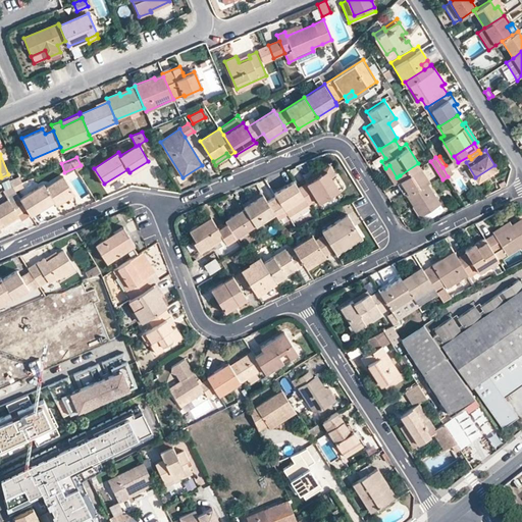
[(296,185),(307,201),(315,195),(317,199),(337,186),(330,173),(333,171),(327,161),(312,170),(314,173),(316,175),(306,181),(304,178),(296,185)]
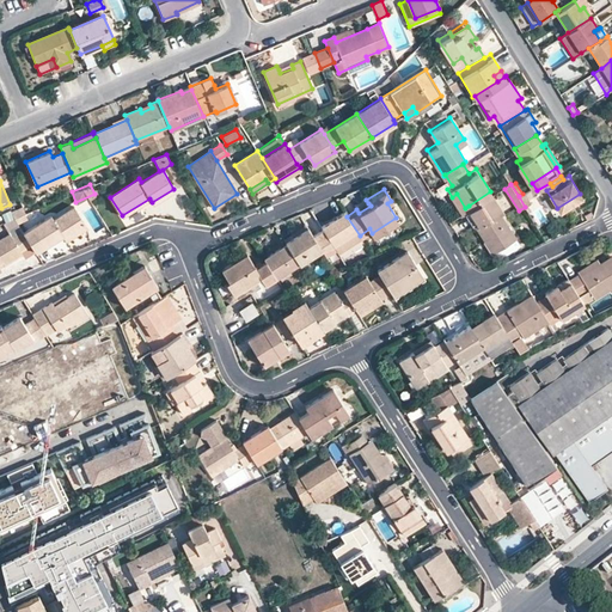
[(484,230),(495,246),(513,234),(497,209),(499,208),(490,191),(469,206),(478,221),(476,222),(481,232),(484,230)]
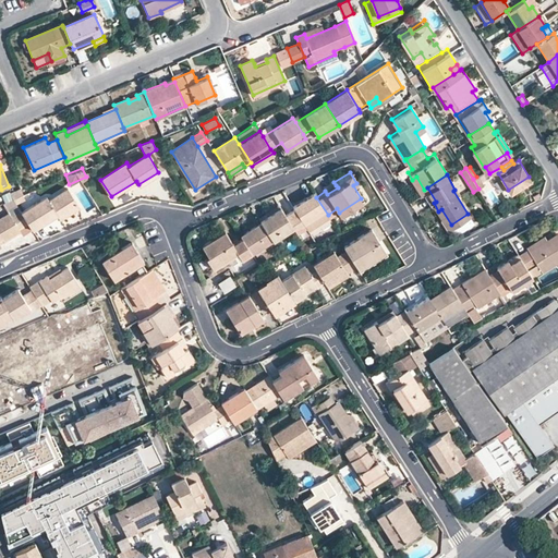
[(416,177),(412,180),(420,192),(422,191),(424,190),(416,177)]
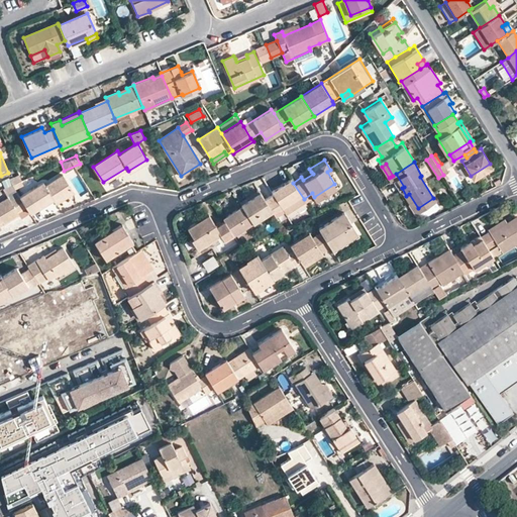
[(441,164),(438,166),(442,173),(446,171),(442,164),(441,164)]
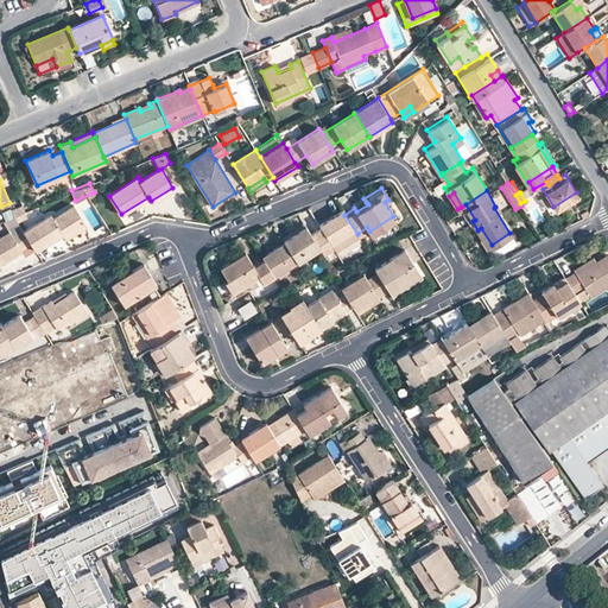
[(388,200),(385,202),(393,216),(397,214),(388,200)]
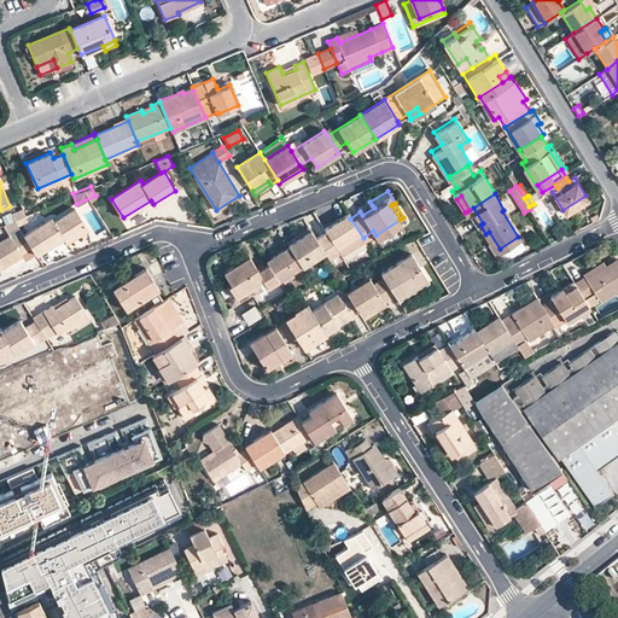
[(372,205),(360,211),(362,215),(374,208),(372,205)]
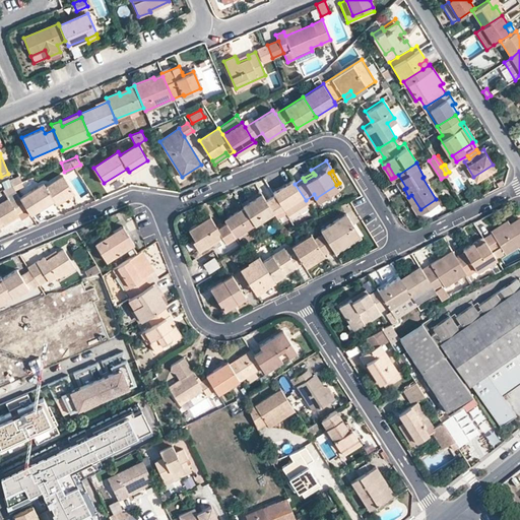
[(406,188),(398,175),(395,177),(393,178),(399,188),(404,189),(406,188)]
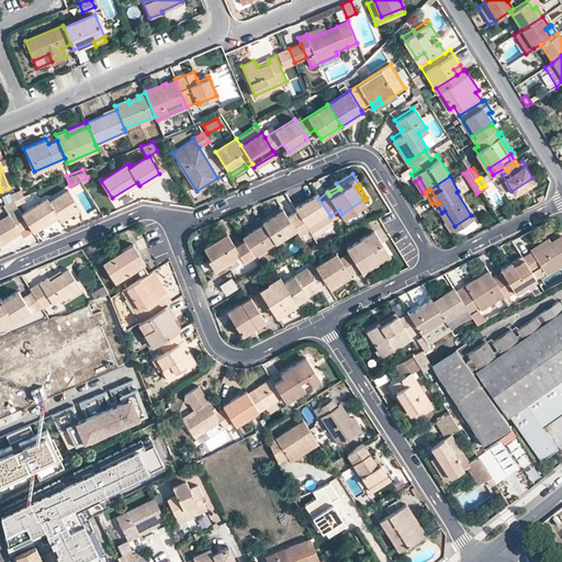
[(27,225),(32,231),(52,218),(48,214),(54,210),(58,215),(58,216),(77,205),(67,190),(49,202),(46,198),(21,213),(27,225)]
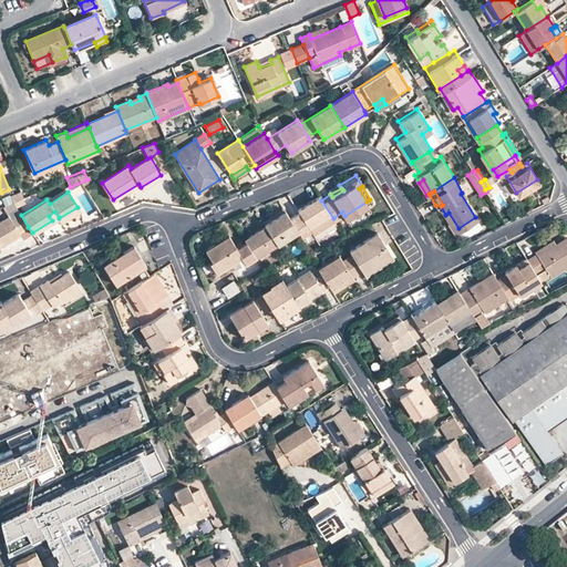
[(296,227),(300,234),(310,227),(312,232),(333,218),(321,200),(317,193),(296,206),(297,208),(288,215),(296,227)]
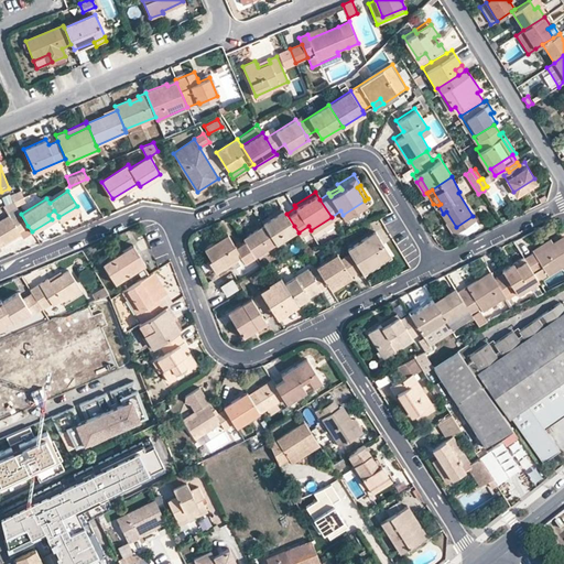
[(0,219),(0,240),(1,240),(3,243),(20,234),(19,231),(28,226),(21,214),(13,202),(2,206),(8,215),(0,219)]
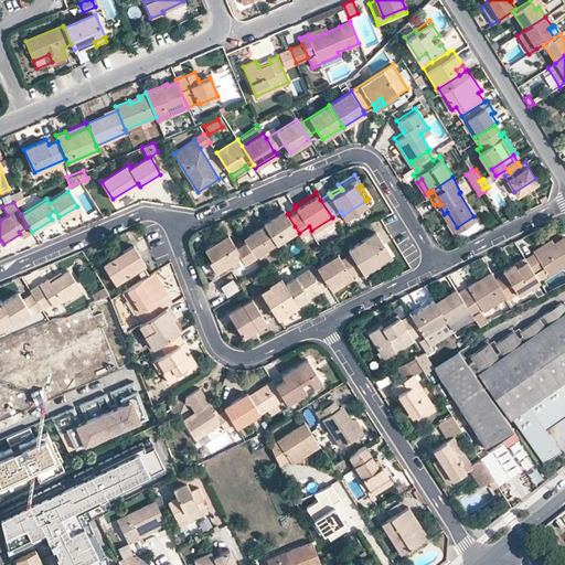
[(77,206),(59,217),(61,221),(81,210),(77,206)]
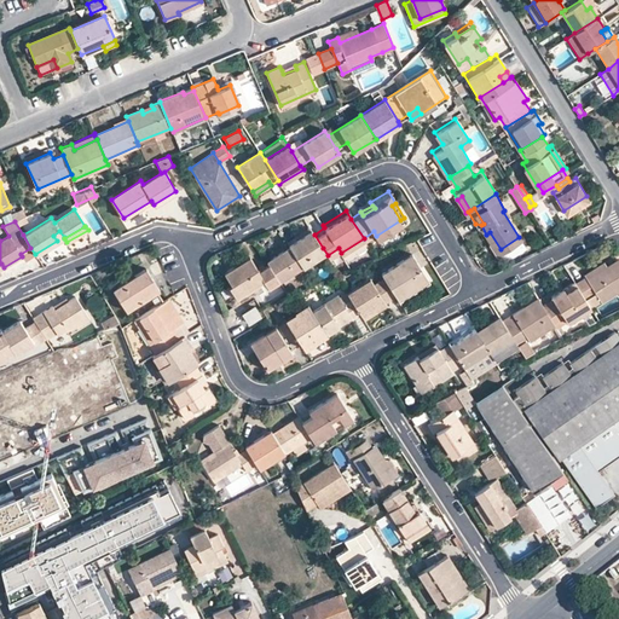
[(299,261),(300,262),(323,248),(314,235),(308,226),(285,241),(287,243),(299,261)]
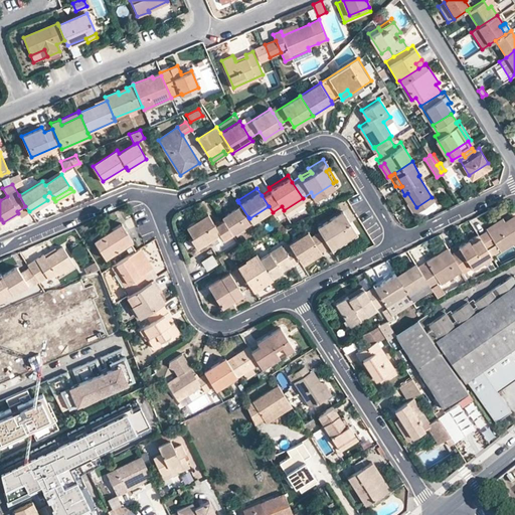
[(407,193),(404,195),(413,209),(416,207),(407,193)]
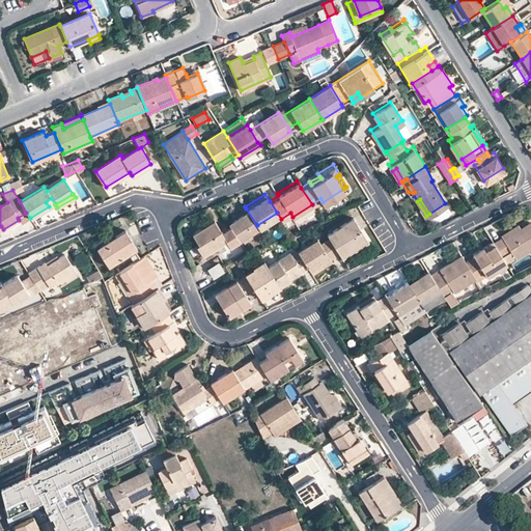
[(449,210),(445,203),(429,214),(432,220),(449,210)]
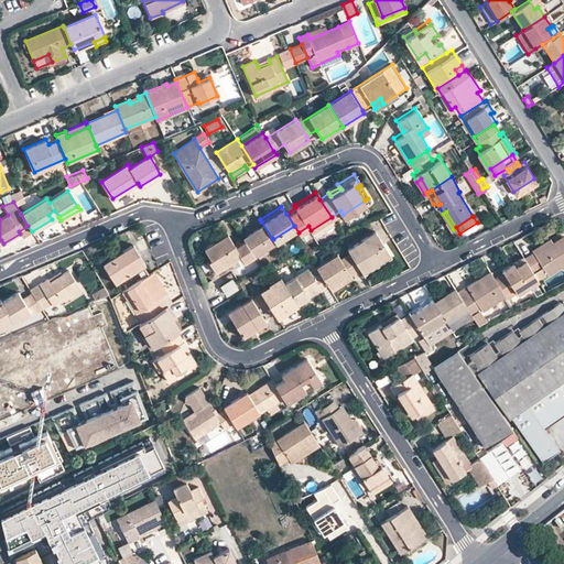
[(242,237),(251,251),(272,238),(261,221),(240,235),(242,237)]
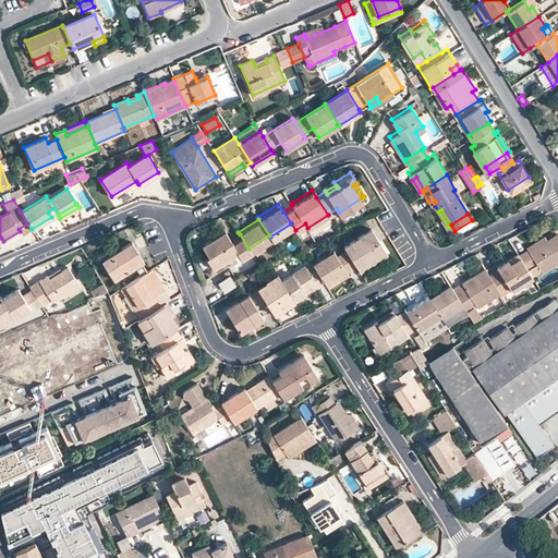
[(355,265),(356,266),(384,250),(370,227),(342,244),(344,247),(350,255),(355,265)]
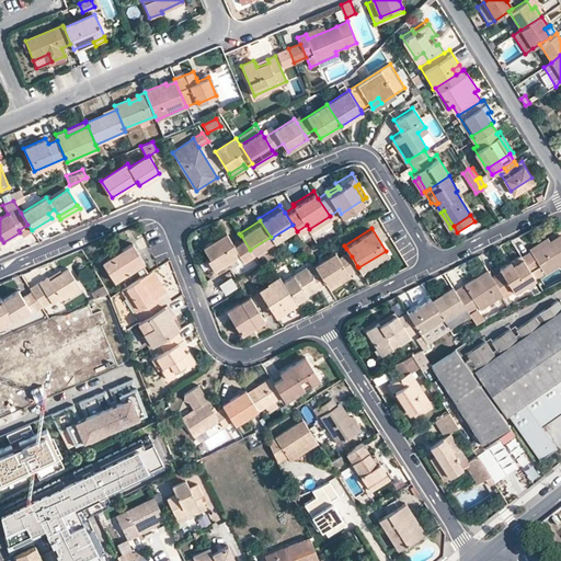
[(208,253),(215,263),(237,250),(241,256),(250,250),(241,236),(232,241),(225,229),(201,243),(207,254),(208,253)]
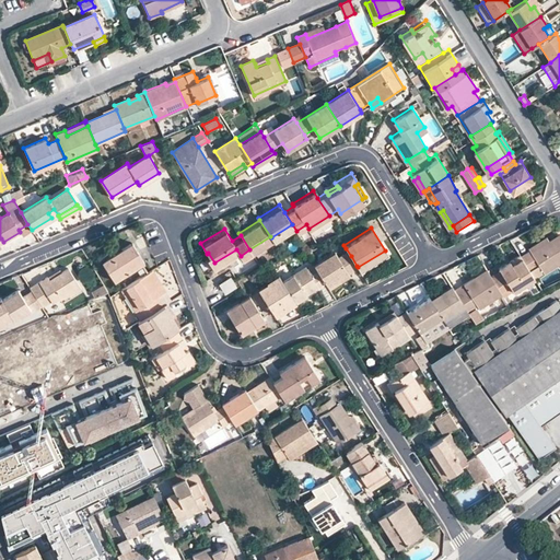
[(522,259),(529,271),(539,266),(544,272),(559,261),(559,234),(548,242),(531,253),(529,251),(520,256),(522,259)]
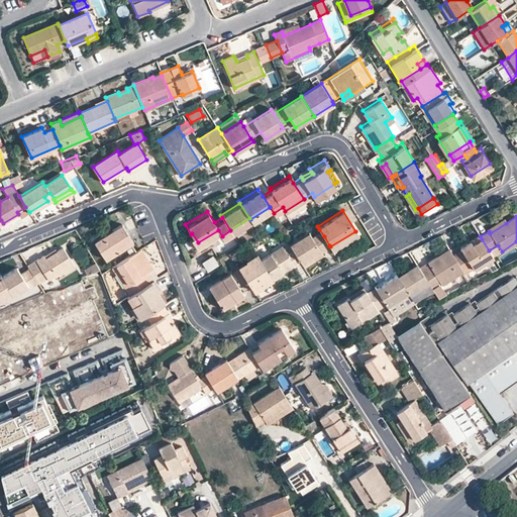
[(504,219),(488,229),(489,231),(490,233),(506,223),(504,219)]
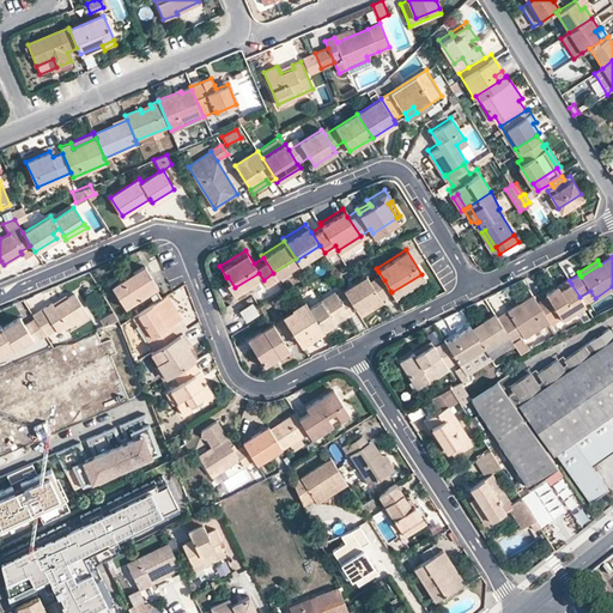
[(111,287),(125,307),(157,286),(144,266),(111,287)]
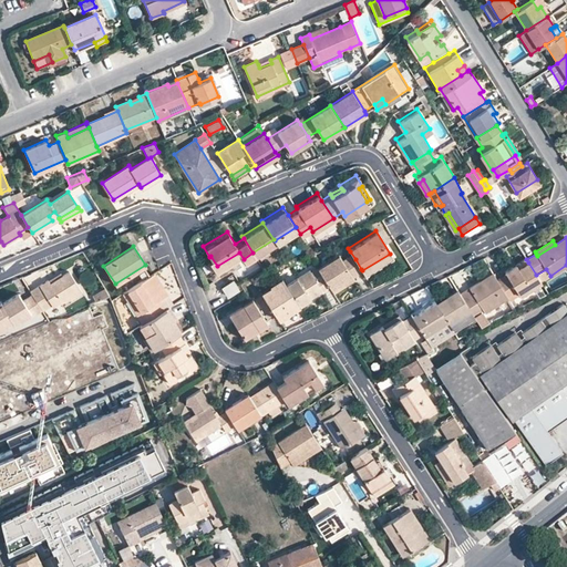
[(328,285),(331,289),(342,282),(340,279),(350,272),(351,275),(361,269),(356,259),(350,251),(340,258),(337,251),(316,265),(320,271),(328,285)]
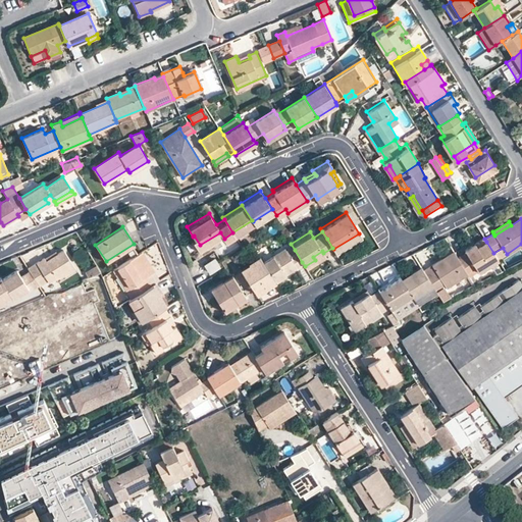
[(466,252),(457,258),(467,273),(469,275),(477,270),(478,271),(498,259),(493,253),(486,242),(484,239),(475,245),(477,247),(474,249),(473,246),(465,251),(466,252)]
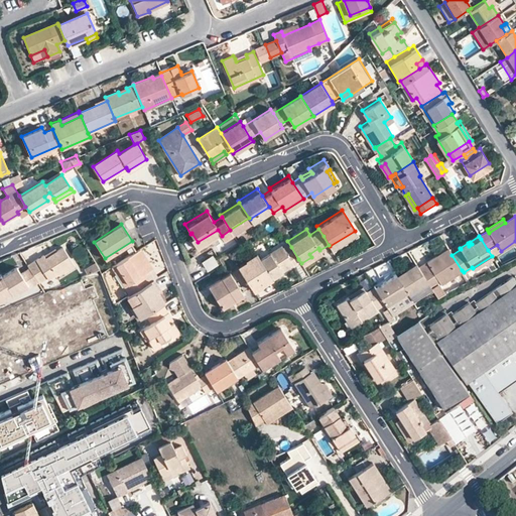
[(270,274),(271,276),(285,267),(298,259),(291,247),(285,250),(280,243),(259,257),(270,274)]
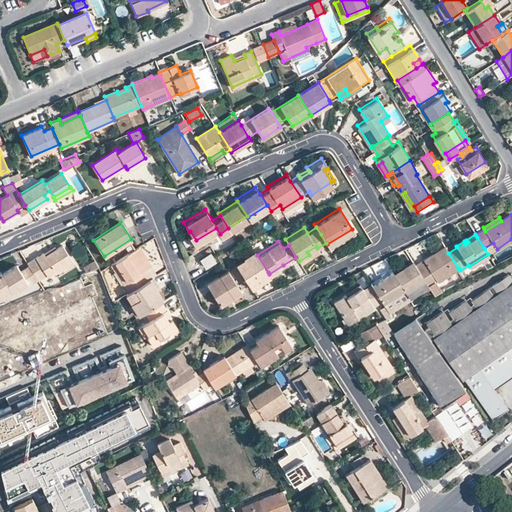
[(36,279),(37,280),(46,275),(47,277),(62,268),(63,270),(73,263),(62,245),(55,249),(45,256),(43,253),(26,263),(28,266),(36,279)]
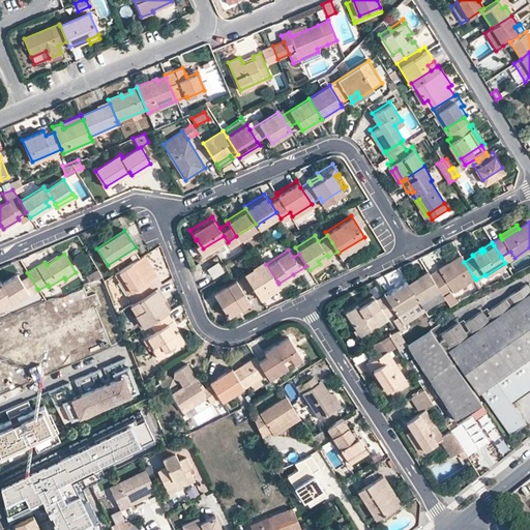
[(55,255),(45,262),(47,265),(57,258),(55,255)]
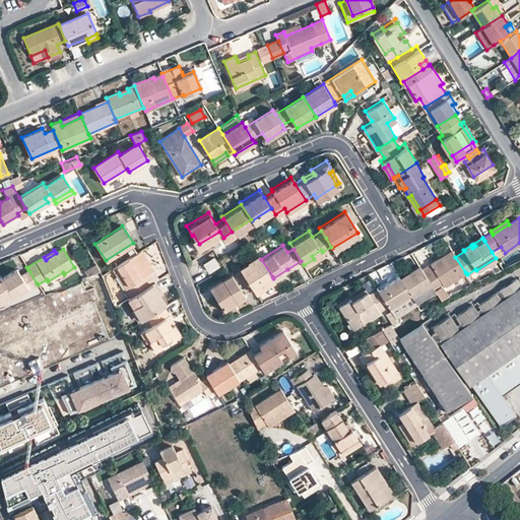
[(314,259),(323,253),(322,252),(321,250),(312,256),(314,259)]
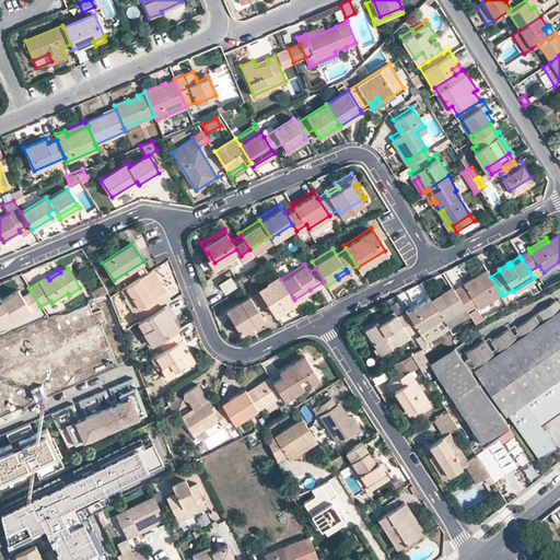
[(121,289),(141,319),(162,306),(156,298),(164,292),(151,270),(121,289)]
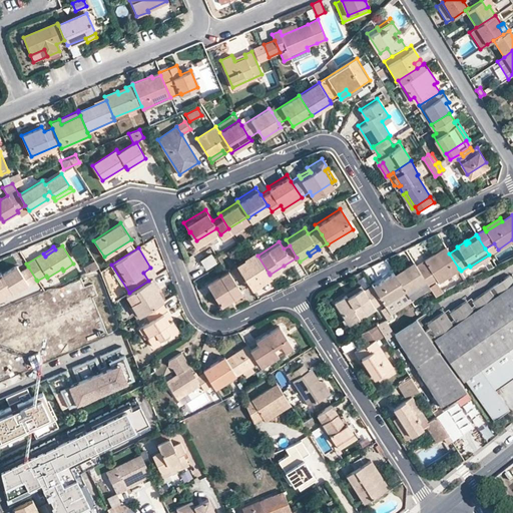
[(429,287),(434,296),(443,292),(437,283),(459,269),(449,253),(446,247),(425,261),(426,263),(417,268),(429,287)]
